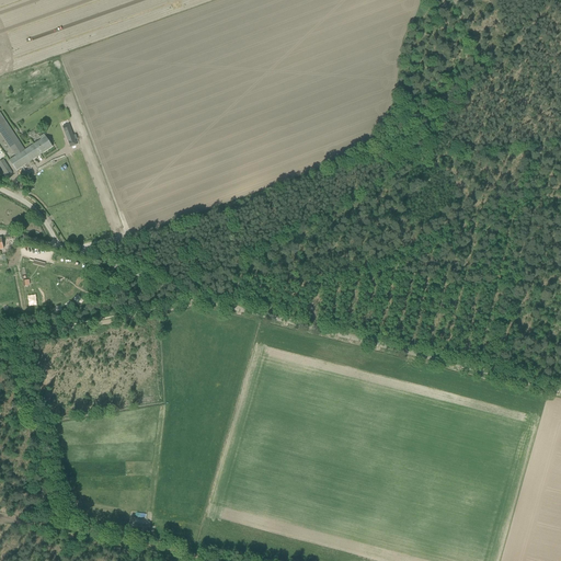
[(1,114),(0,114),(0,132),(13,151),(15,157),(13,158),(9,161),(15,171),(53,147),(49,142),(46,137),(44,135),(39,137),(41,140),(25,150),(23,147),(18,138),(10,127),(3,117),(1,114)]
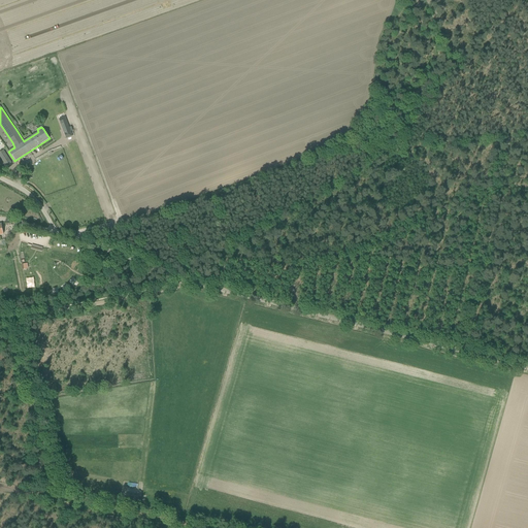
[(62,140),(54,120),(47,122),(57,142),(62,140)]
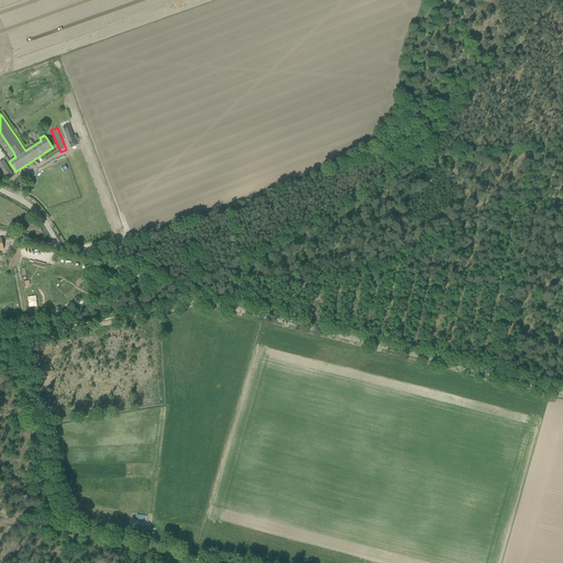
[(73,133),(70,128),(65,130),(65,131),(67,135),(70,144),(70,145),(72,150),(73,151),(78,148),(77,146),(76,143),(76,142),(73,133)]
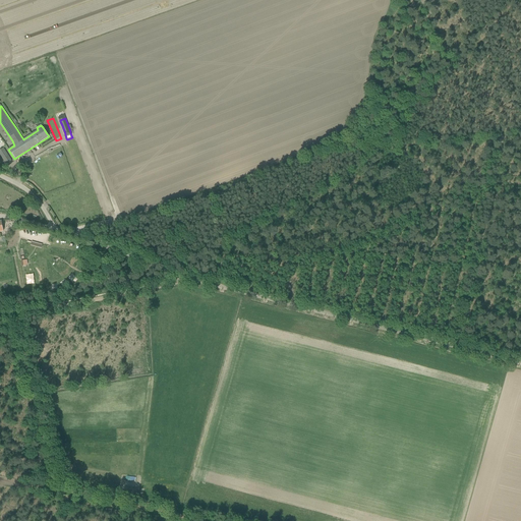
[(11,161),(3,148),(0,150),(0,155),(6,164),(11,161)]
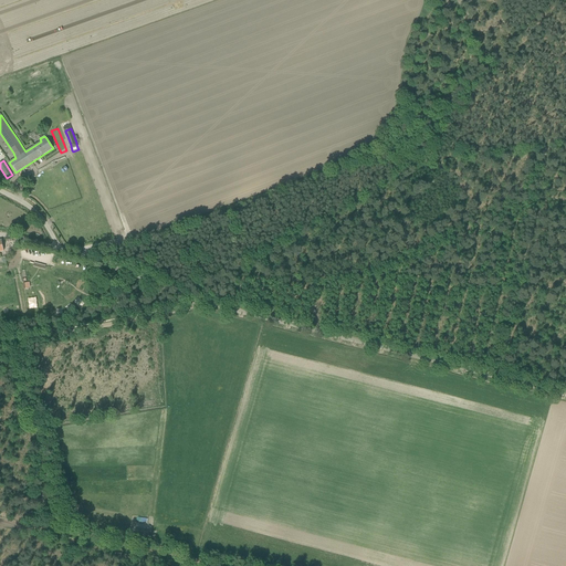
[(135,536),(155,540),(156,535),(148,534),(148,532),(136,530),(135,532),(134,536),(135,536)]
